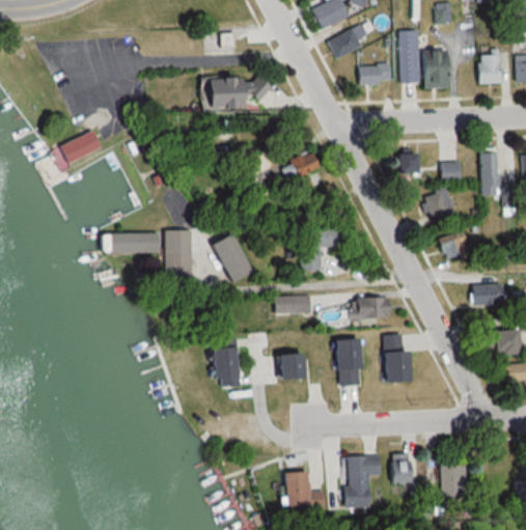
[(332,0),(311,11),(323,31),(351,16),(341,0),(332,0)]
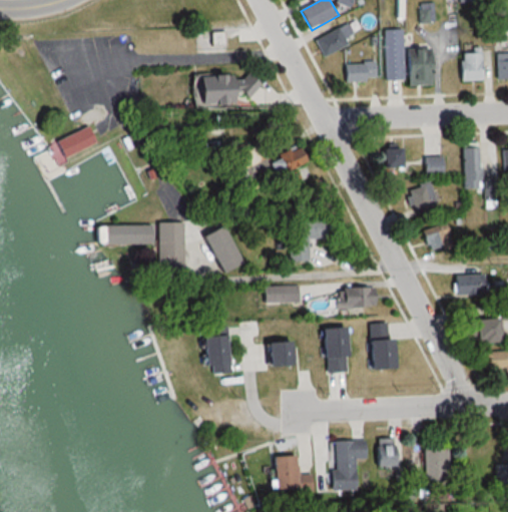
[(348,38),(356,35),(353,26),(318,37),(324,55),(351,47),(348,38)]
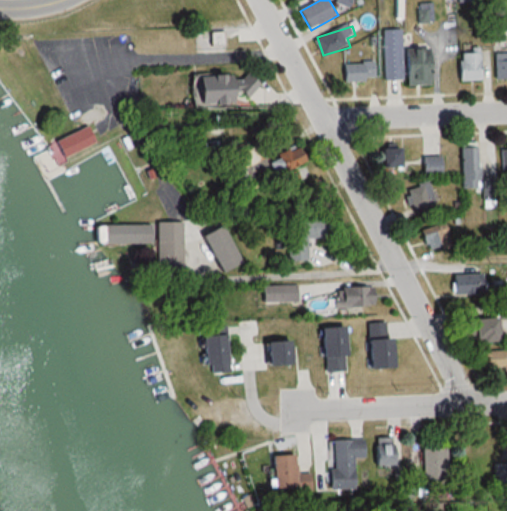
[(386,81),(407,80),(407,86),(432,85),(431,48),(405,49),(404,30),(385,30),(386,81)]
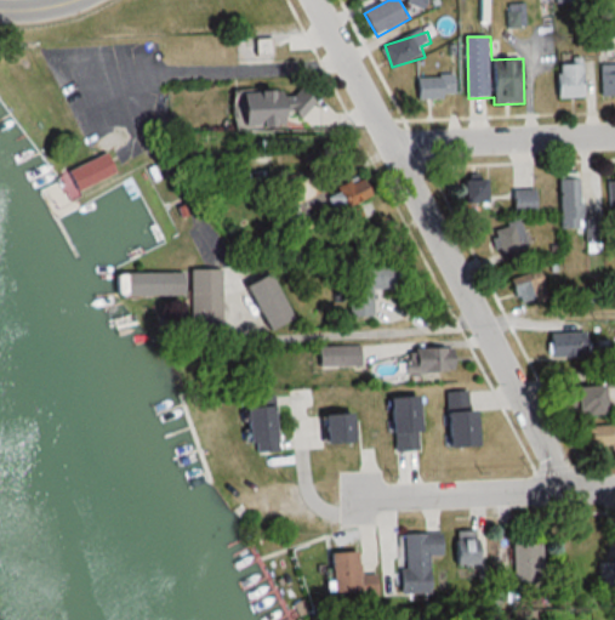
[(558,98),(585,98),(585,64),(558,64),(558,98)]
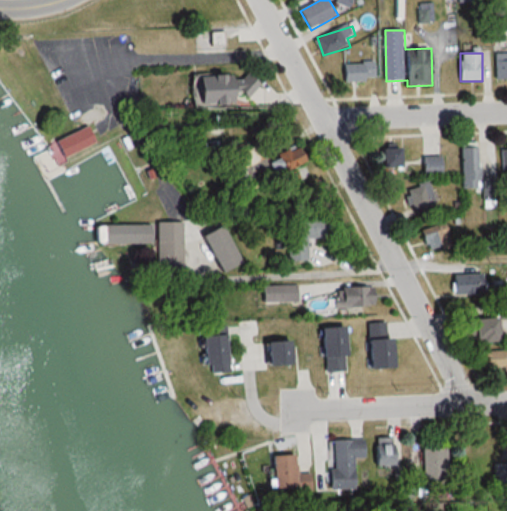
[(344,64),(345,82),(377,80),(376,63),(344,64)]
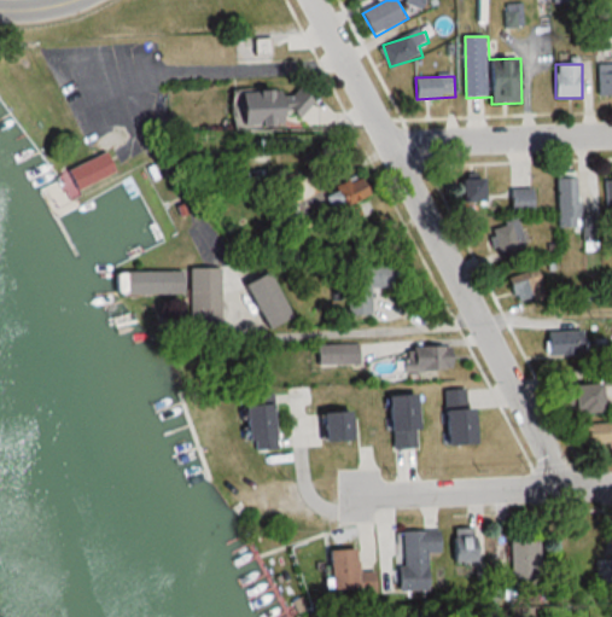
[(307,117),(306,91),(229,91),(231,128),(283,127),(283,117),(307,117)]
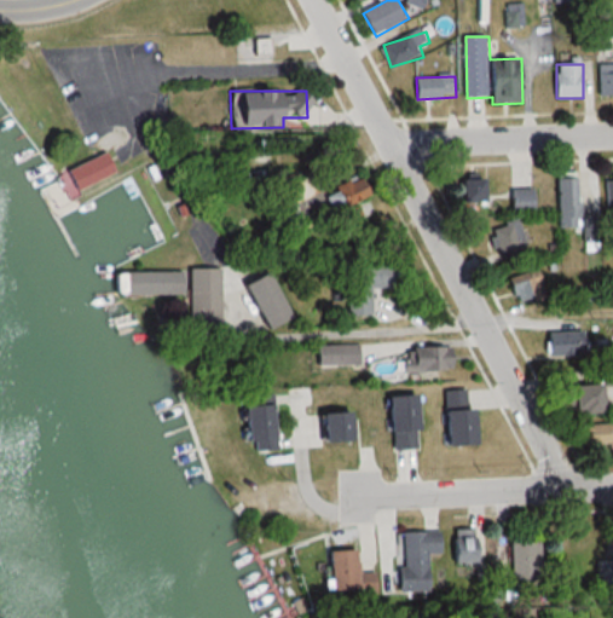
[(77,191),(117,174),(108,152),(68,169),(77,191)]
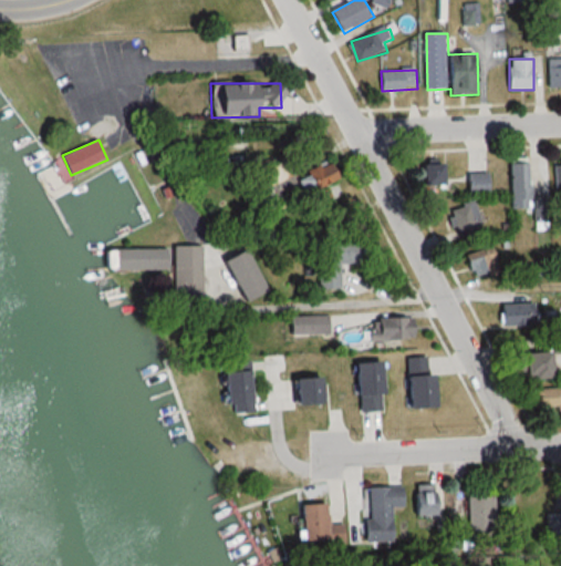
[(338,183),(330,161),(293,174),(290,164),(255,176),(268,213),(284,207),(277,187),(295,181),(301,196),(338,183)]
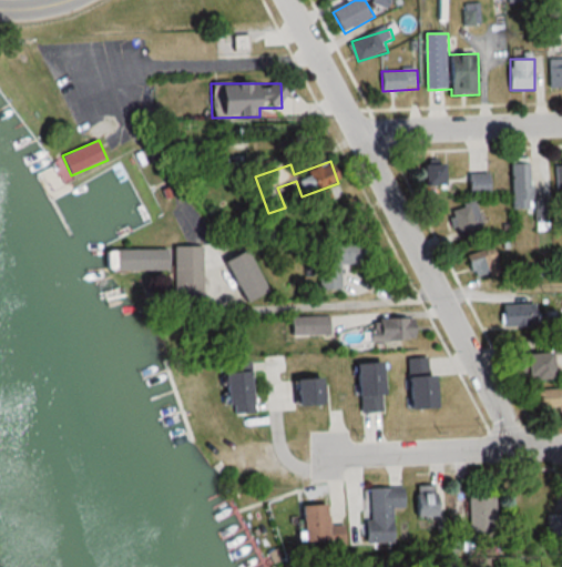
[(514,210),(533,210),(533,161),(514,161),(514,210)]
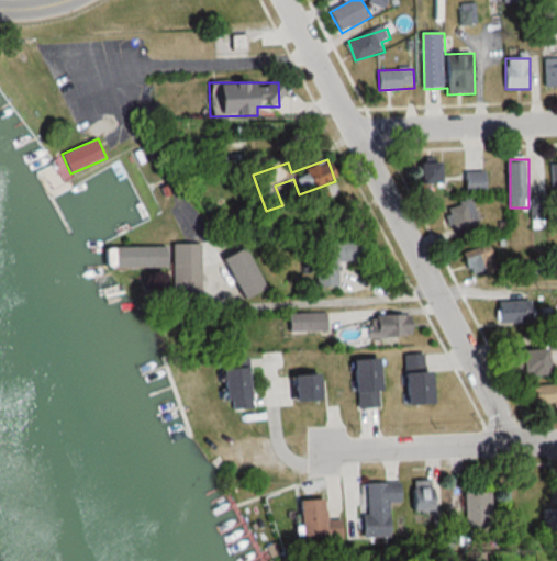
[(438,164),(419,164),(419,184),(438,184),(438,164)]
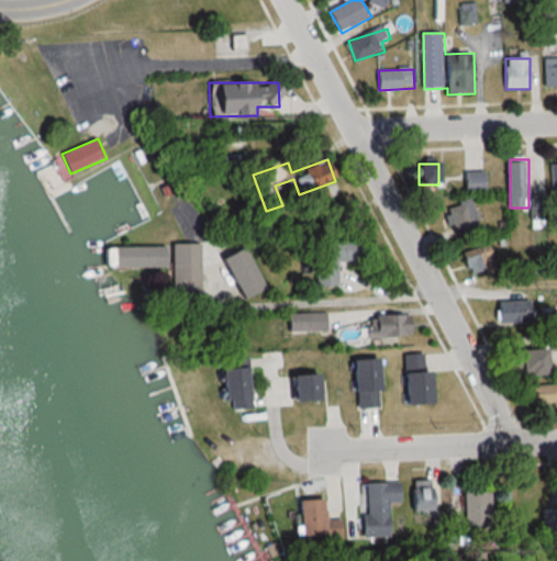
[(488,193),(488,174),(467,174),(467,193),(488,193)]
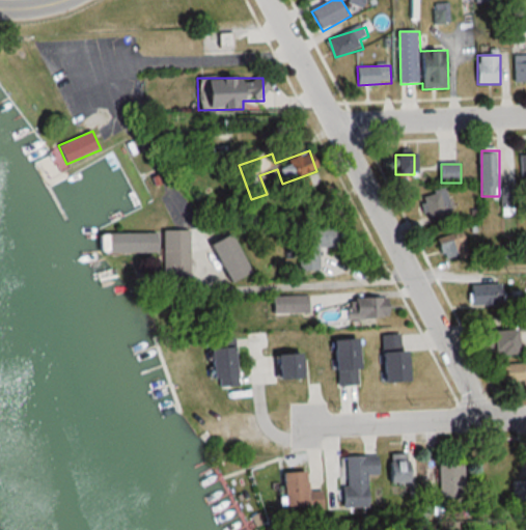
[(449,190),(424,195),(431,221),(454,216),(449,190)]
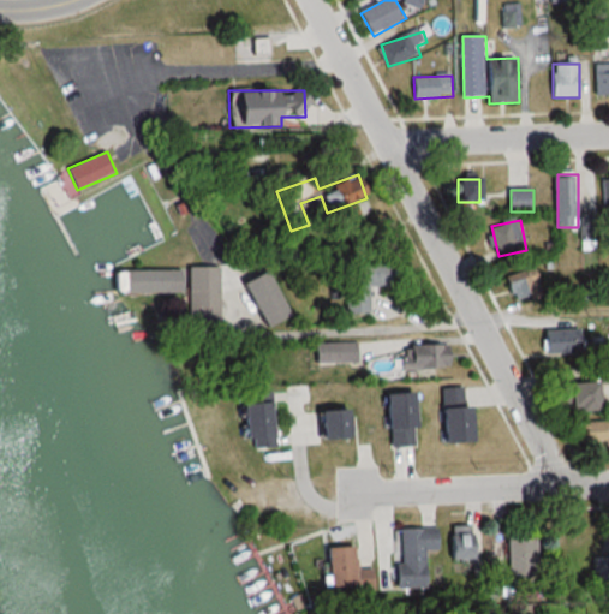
[(370,314),(370,287),(393,287),(393,264),(352,264),(352,286),(344,286),(345,314),(370,314)]
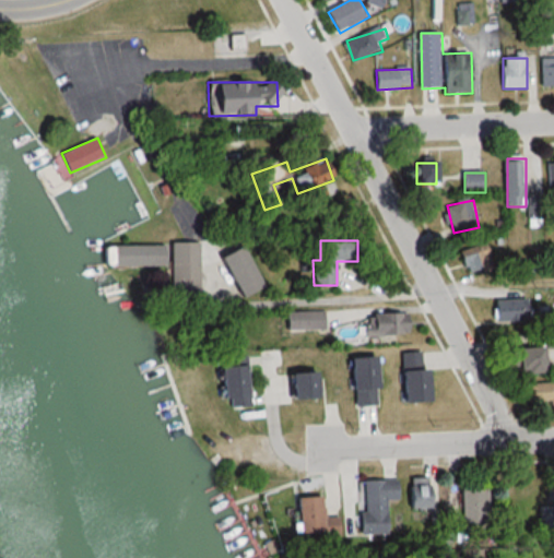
[(461,254),(471,274),(494,262),(484,242),(461,254)]
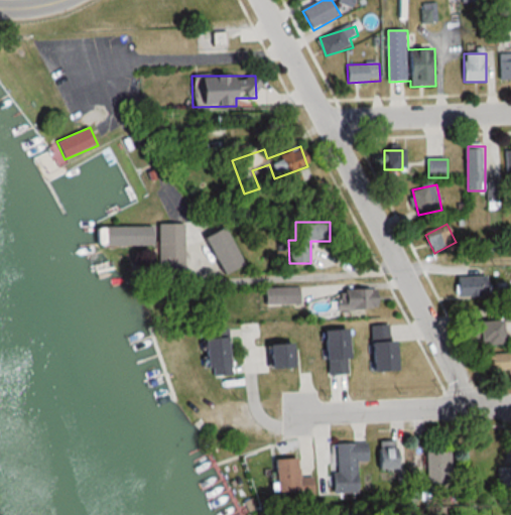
[(159,225),(159,272),(186,272),(186,225),(159,225)]
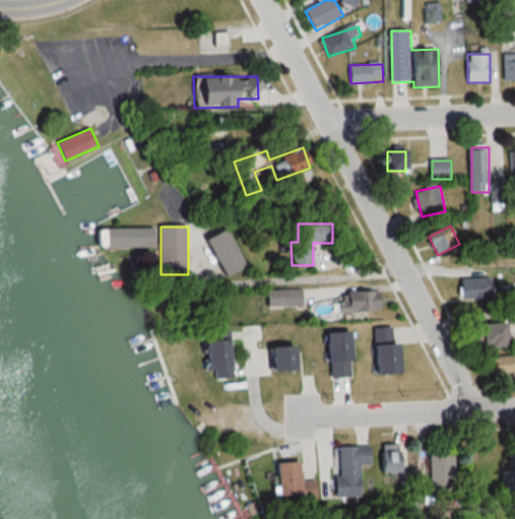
[(103,230),(103,249),(157,248),(156,229),(103,230)]
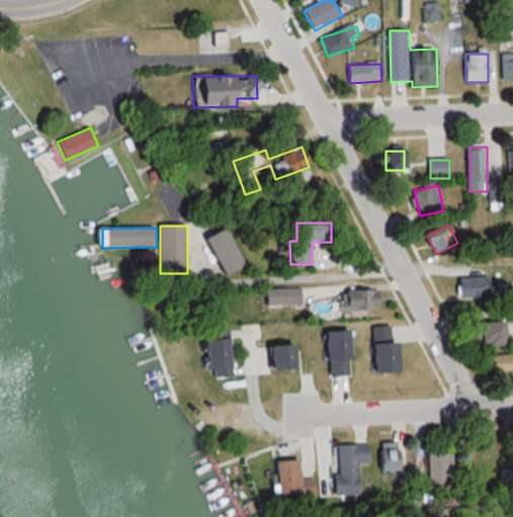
[(245,267),(227,229),(205,238),(223,277),(245,267)]
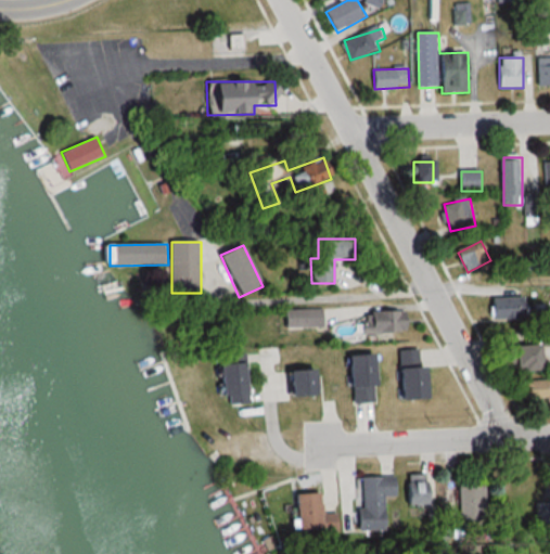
[(493,298),(493,321),(528,321),(528,298),(493,298)]
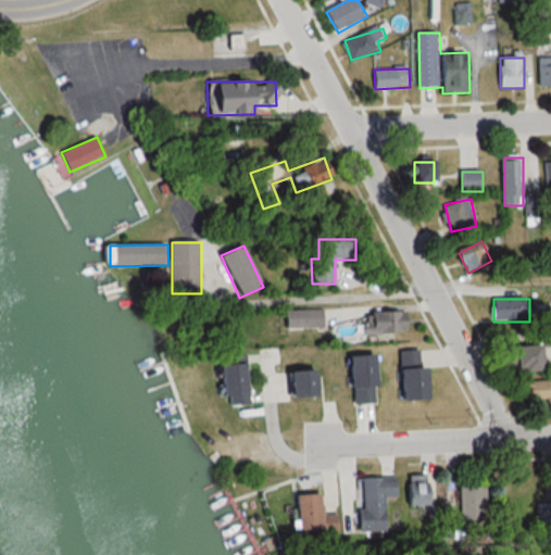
[(325,329),(325,311),(284,311),(284,330),(325,329)]
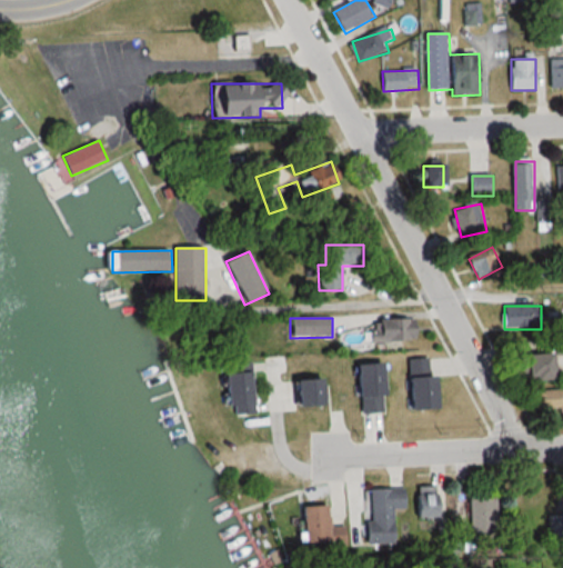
[(415,319),(376,319),(376,331),(370,331),(370,342),(415,342),(415,319)]
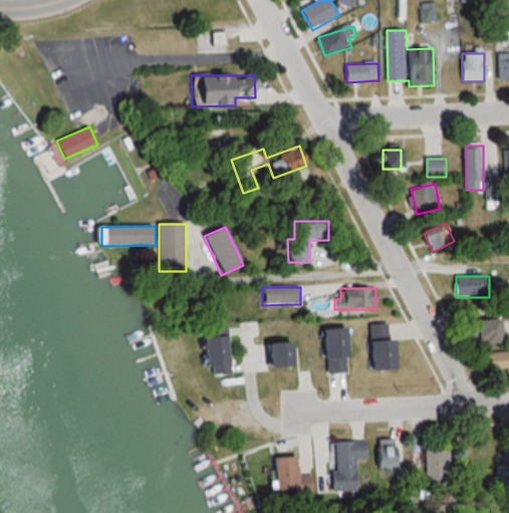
[(476,343),(508,342),(508,307),(504,307),(505,319),(476,320),(476,343)]
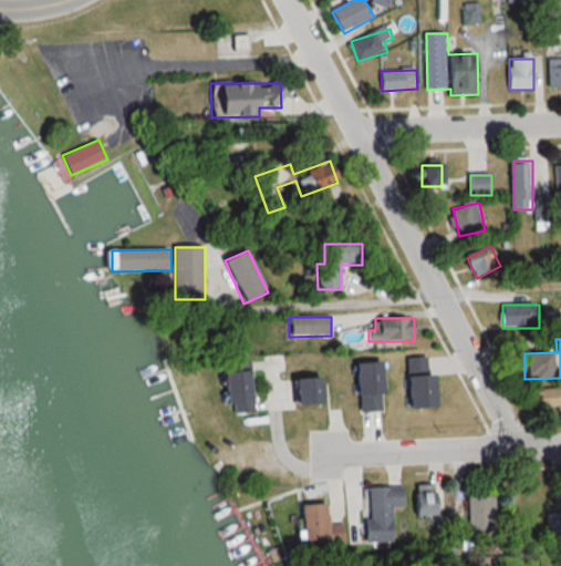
[(434,358),(407,358),(408,408),(434,408),(434,358)]
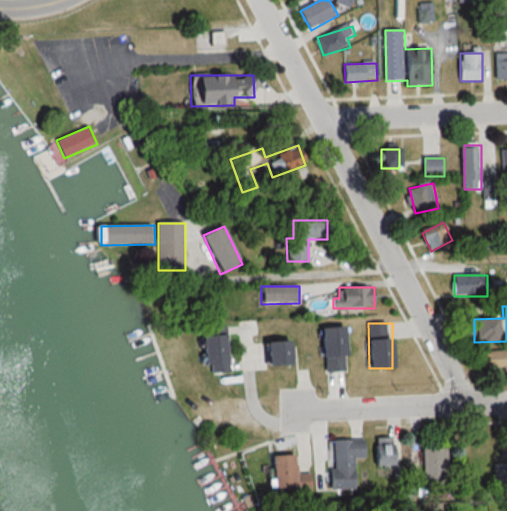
[(347,371),(346,327),(321,327),(321,371),(347,371)]
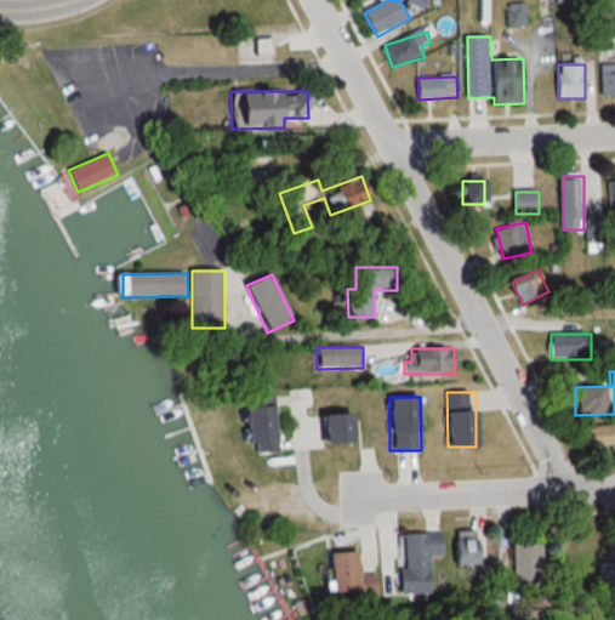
[(243,402),(245,444),(256,444),(256,453),(280,451),(277,400),(243,402)]
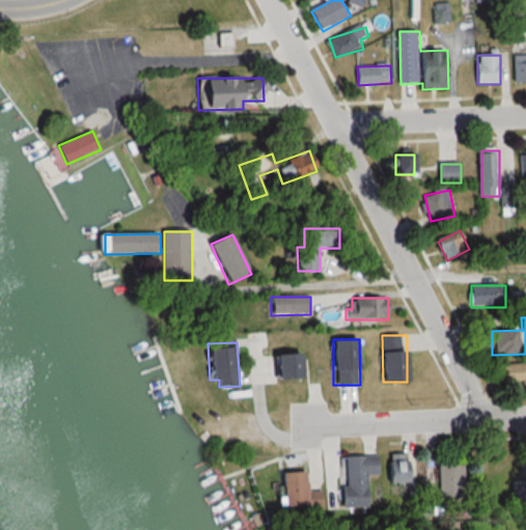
[(303,379),(303,354),(275,354),(275,379),(303,379)]
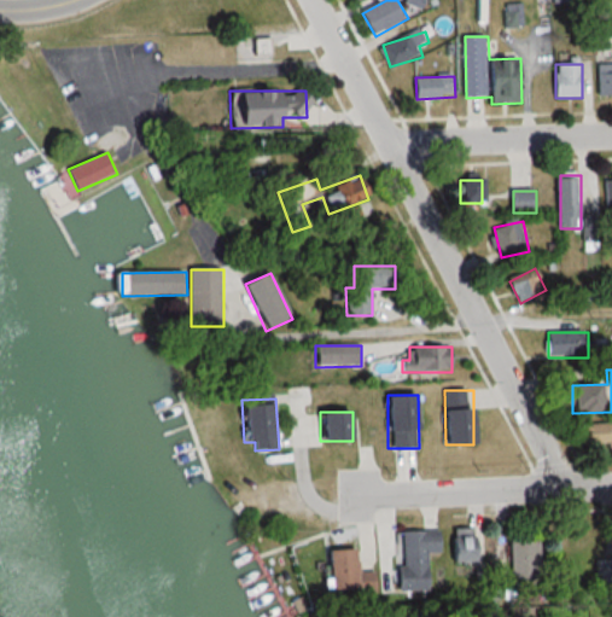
[(611,423),(587,424),(587,447),(611,446),(611,423)]
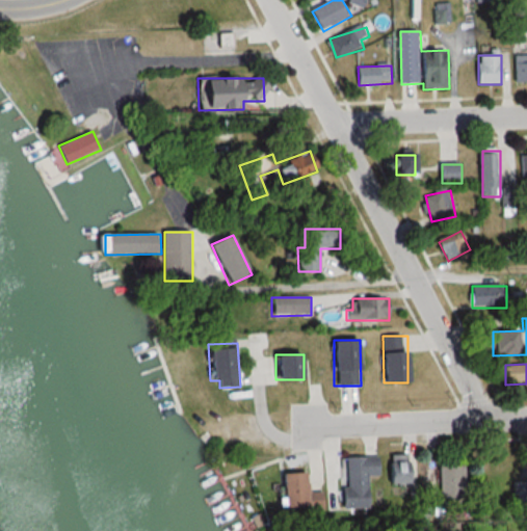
[(390,484),(414,484),(414,455),(390,455),(390,484)]
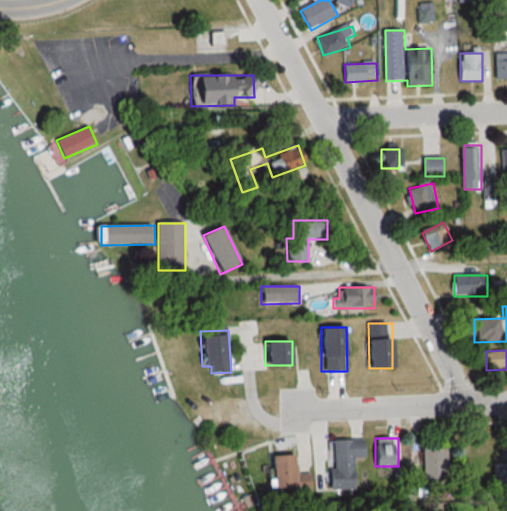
[(366,458),(366,439),(332,440),(332,489),(356,489),(356,458),(366,458)]
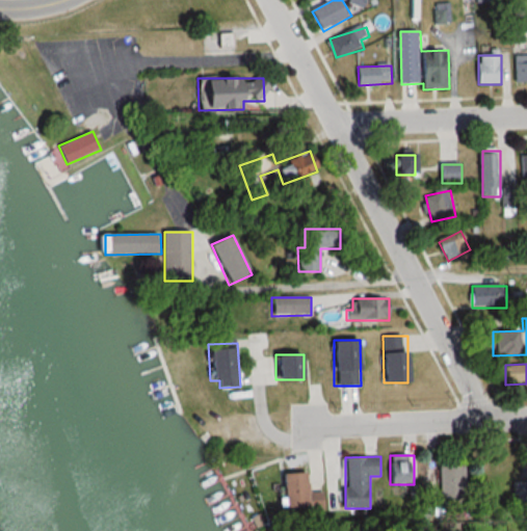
[(467,499),(467,466),(441,466),(441,500),(425,500),(425,518),(448,518),(448,499),(467,499)]
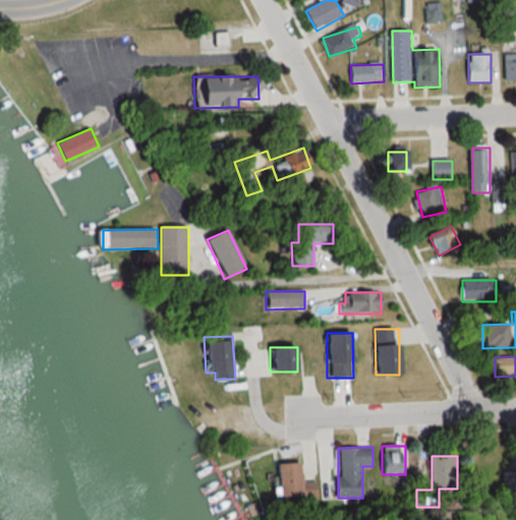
[(278,502),(320,499),(319,482),(302,483),(301,463),(275,464),(278,502)]
